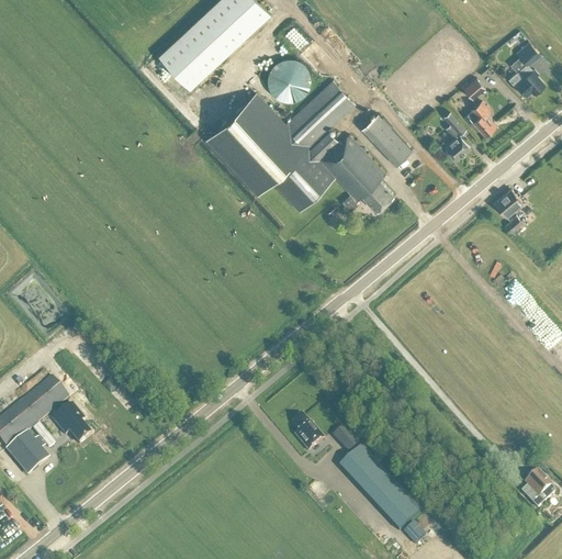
[(190,91),(271,15),(256,0),(220,0),(159,57),(190,91)]
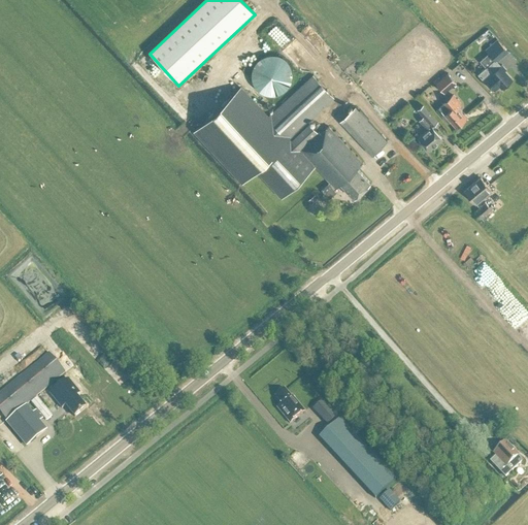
[(496,65),(508,55),(500,44),(488,55),(489,56),(480,64),(486,70),(491,66),(491,65),(493,64),(496,65)]
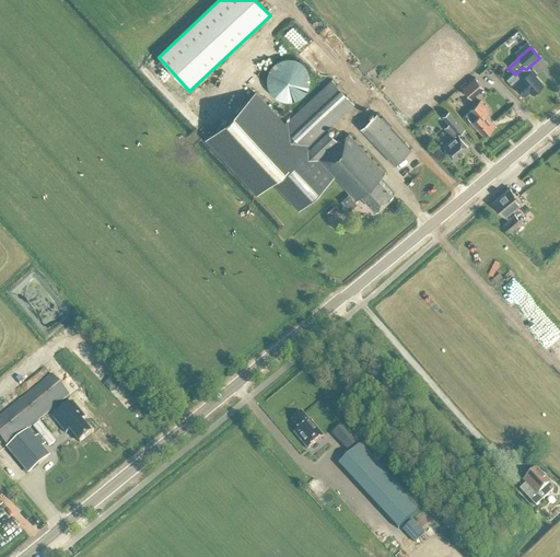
[(289,104),(299,102),(305,95),(310,88),(310,78),(305,69),(298,62),(289,60),(280,62),(271,69),(267,78),(268,88),(271,95),(279,102),(289,104)]
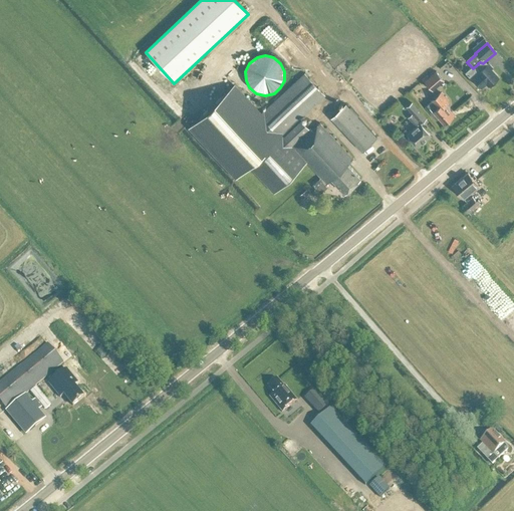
[(483,63),(480,62),(478,63),(478,64),(473,68),(466,74),(471,81),(472,80),(482,91),(486,87),(488,88),(498,79),(491,72),(493,70),(489,65),(487,67),(483,63)]
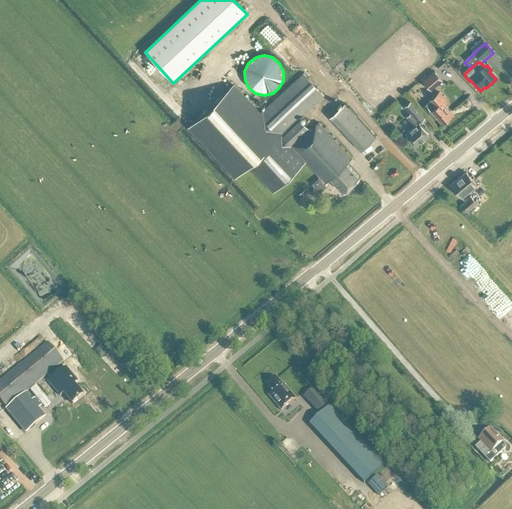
[(431,93),(442,83),(434,74),(423,83),(431,93)]
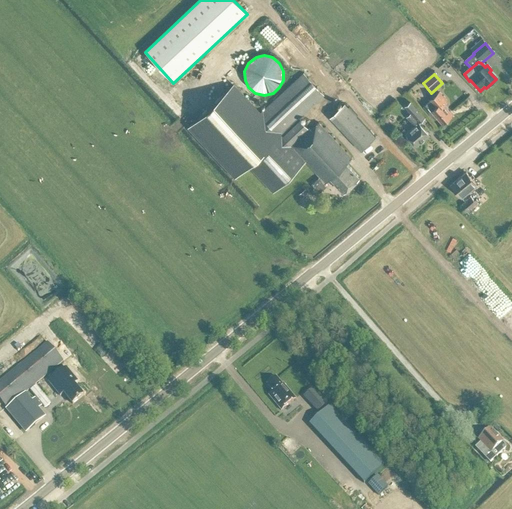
[(324,97),(303,75),(261,115),(234,86),(187,129),(235,180),(248,168),(272,194),(305,163),(319,179),(312,186),(319,194),(326,189),(324,187),(331,180),(344,194),(359,179),(346,166),(352,161),(318,125),(311,132),(309,130),(308,131),(299,121),(324,97)]
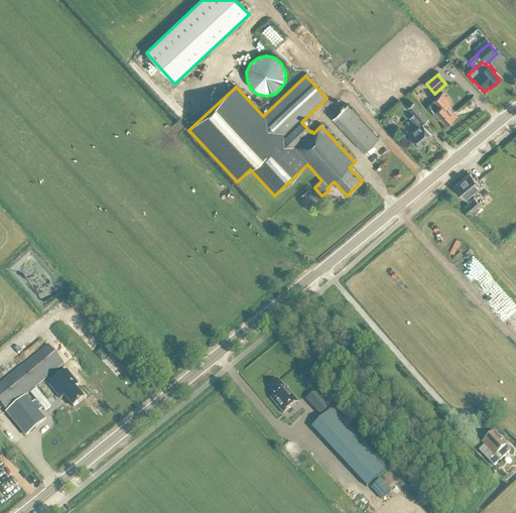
[(445,126),(456,118),(446,108),(450,105),(442,96),(426,109),(438,123),(440,121),(445,126)]
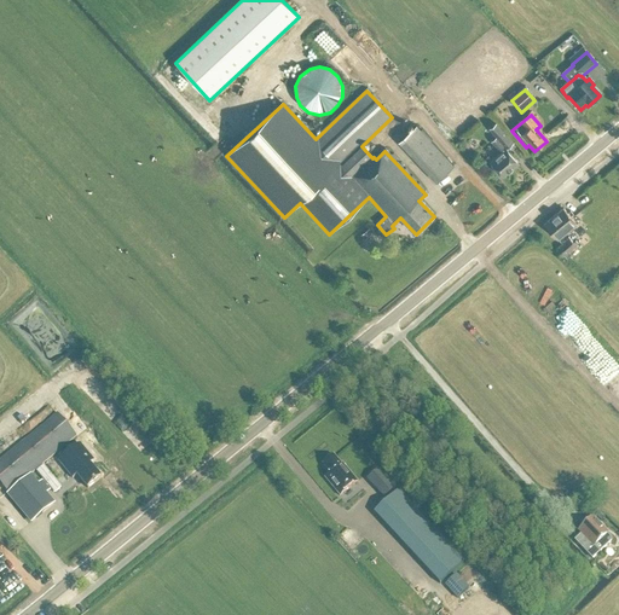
[(503,179),(519,166),(507,151),(515,144),(497,125),(490,132),(497,140),(492,144),(501,155),(491,164),(503,179)]
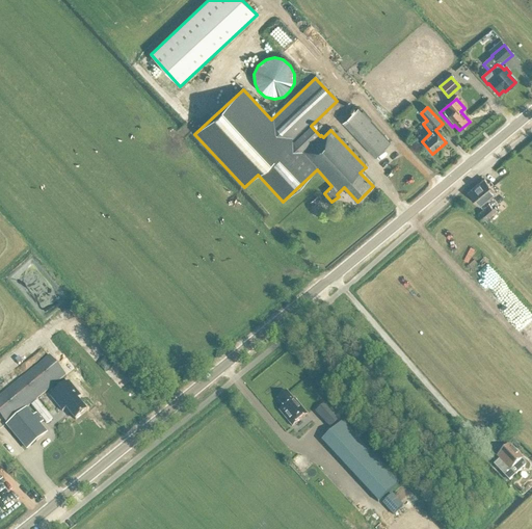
[(375,159),(391,144),(360,111),(344,126),(375,159)]
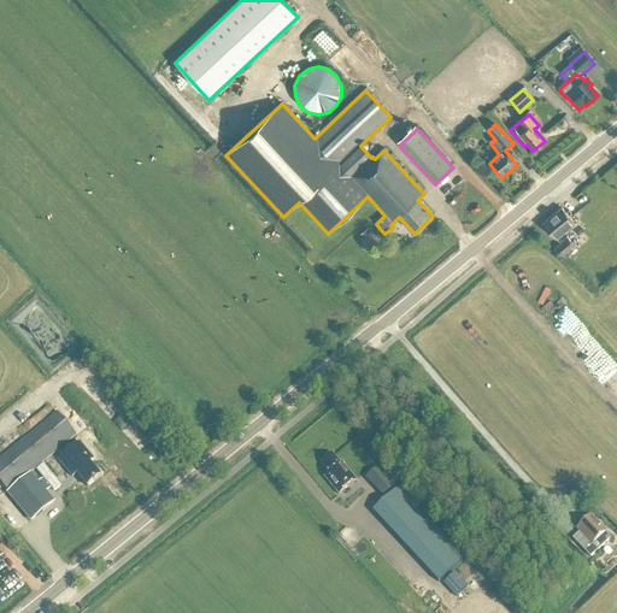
[(557,242),(575,228),(573,225),(574,224),(560,211),(542,227),(557,242)]
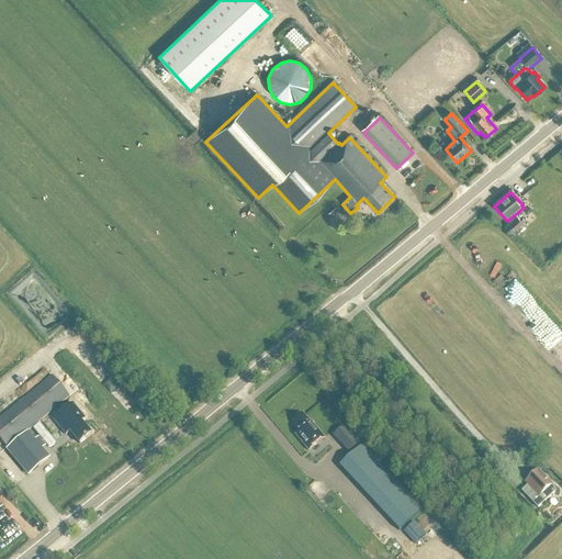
[(542,232),(549,225),(536,210),(528,216),(542,232)]
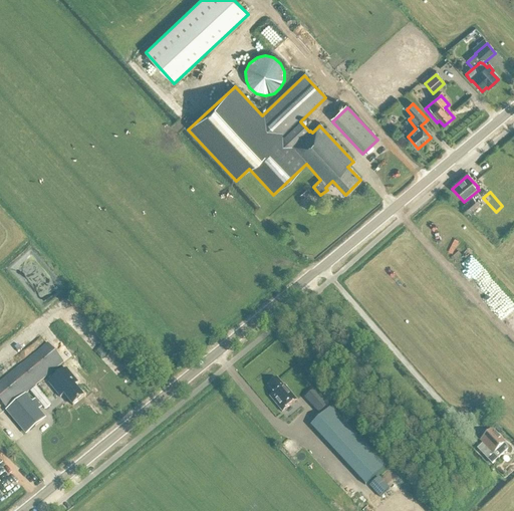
[(309,196),(306,193),(300,198),(302,201),(309,196)]
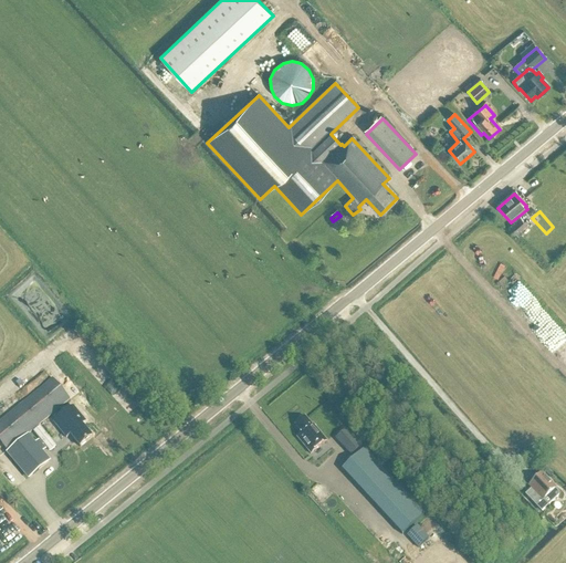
[(521,220),(509,229),(514,237),(515,236),(519,239),(523,236),(520,232),(528,226),(526,222),(524,225),(521,220)]
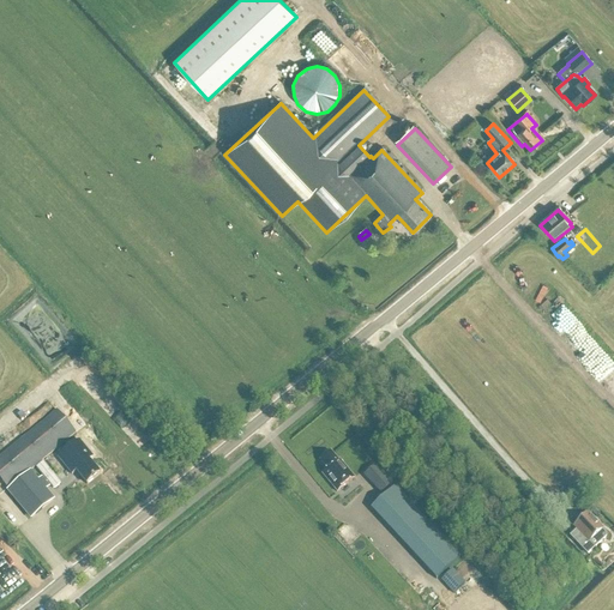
[(76,439),(58,416),(0,463),(0,483),(8,494),(31,476),(76,439)]
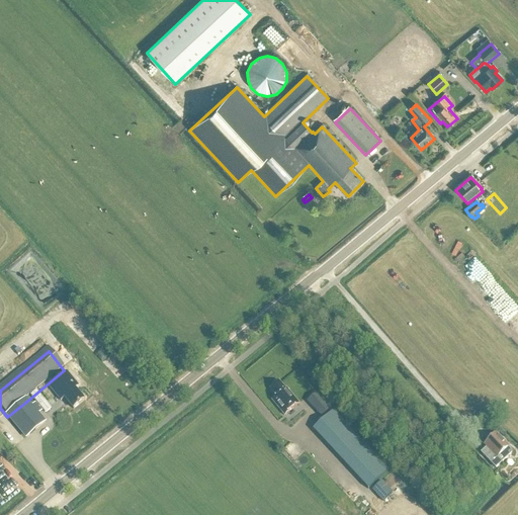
[(67,376),(50,391),(61,405),(65,402),(74,413),(84,405),(75,394),(79,391),(67,376)]
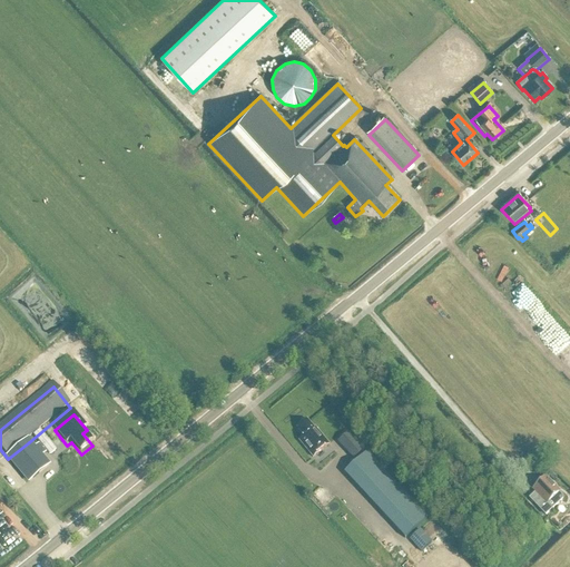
[(313,462),(330,449),(320,438),(320,439),(307,424),(297,432),(305,441),(300,446),(313,462)]
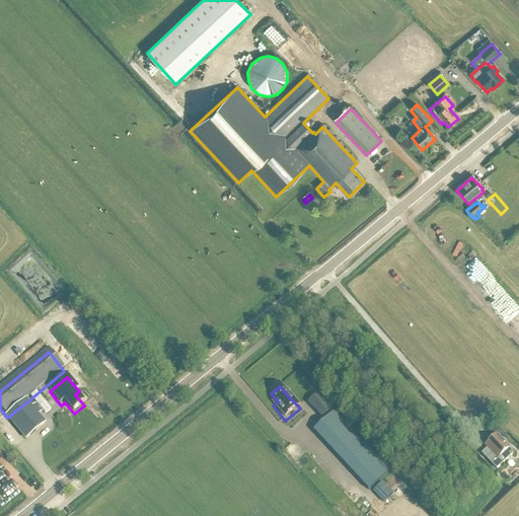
[(36,395),(30,399),(46,418),(52,414),(36,395)]
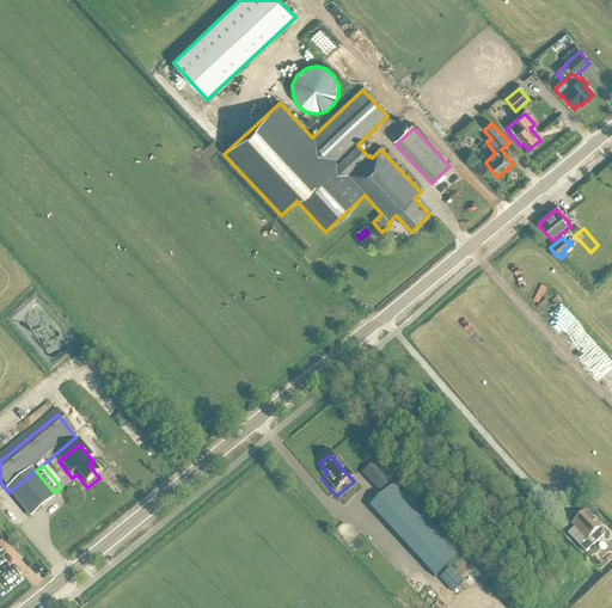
[(8,492),(32,520),(54,501),(31,474),(8,492)]
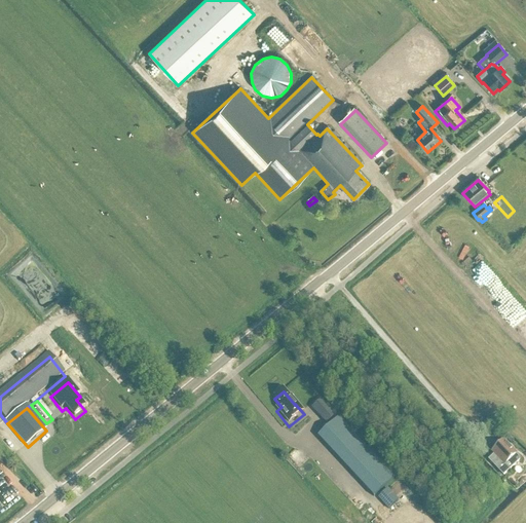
[(315,437),(369,500),(390,483),(338,419),(315,437)]
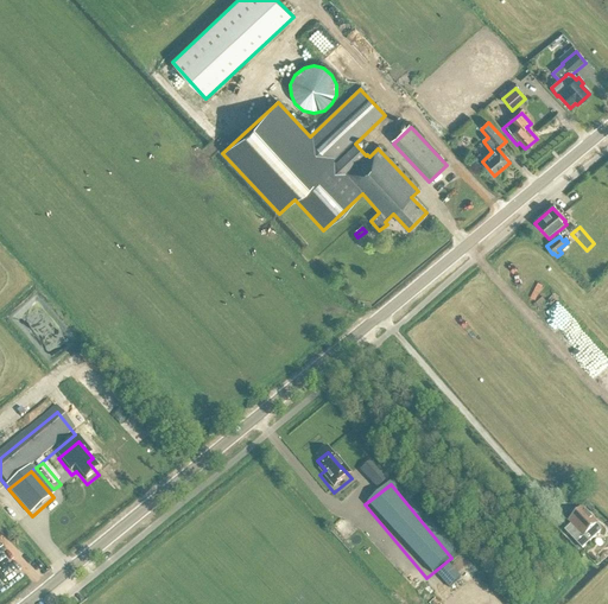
[(571,529),(564,536),(582,554),(601,536),(601,534),(597,529),(583,514),(569,528),(571,529)]
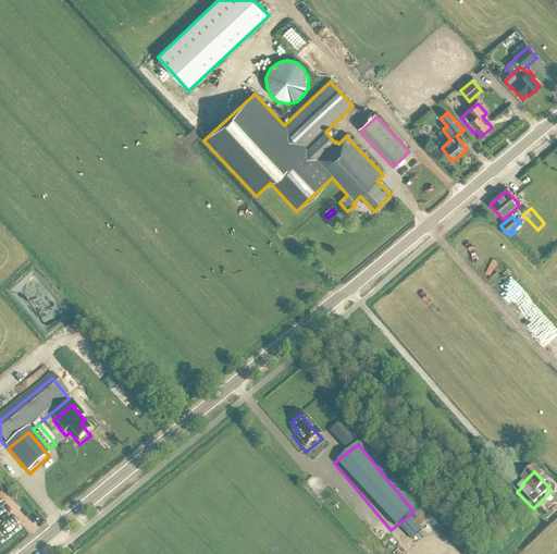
[(411,521),(400,532),(411,544),(422,533),(411,521)]
